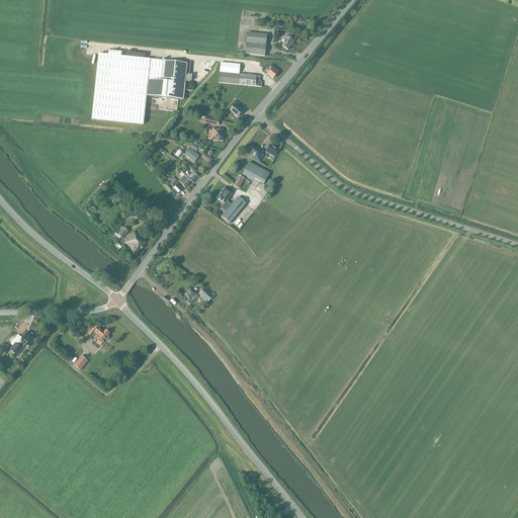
[(267,35),(247,33),(244,55),(264,57),(267,35)]
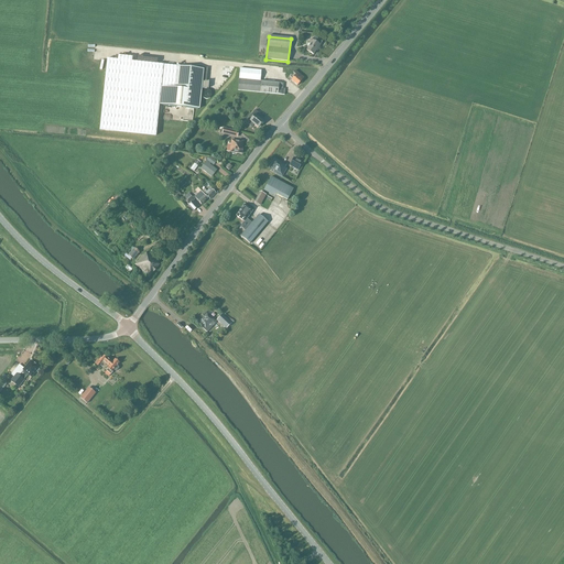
[(306,51),(314,55),(321,45),(322,42),(314,38),(313,41),(311,40),(308,43),(311,44),(306,51)]
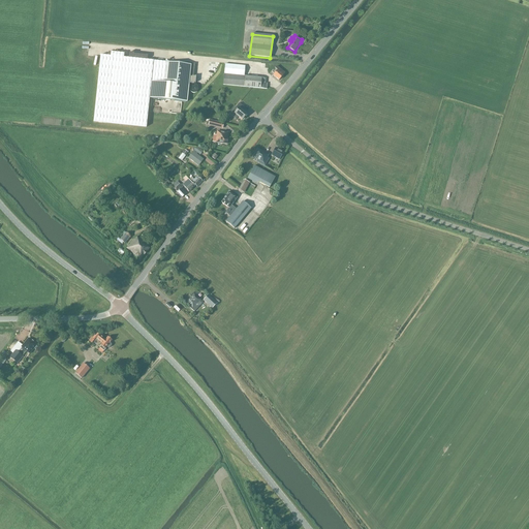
[(146,127),(149,98),(186,102),(188,84),(189,85),(189,79),(188,79),(189,75),(193,75),(195,63),(185,62),(185,64),(123,58),(124,54),(114,53),(114,57),(100,56),(93,122),(146,127)]
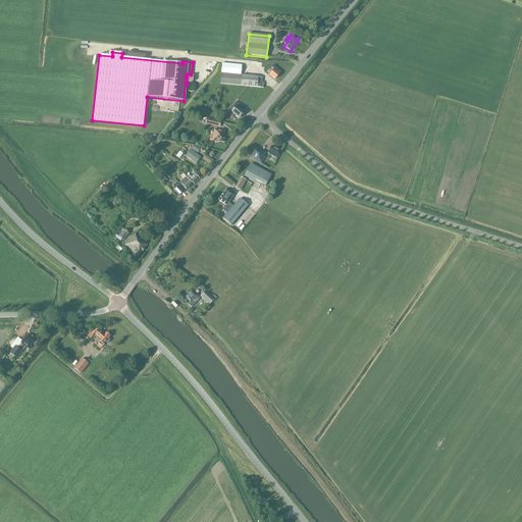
[(220,84),(263,88),(264,83),(258,82),(258,77),(241,75),(242,65),(222,63),(220,84)]
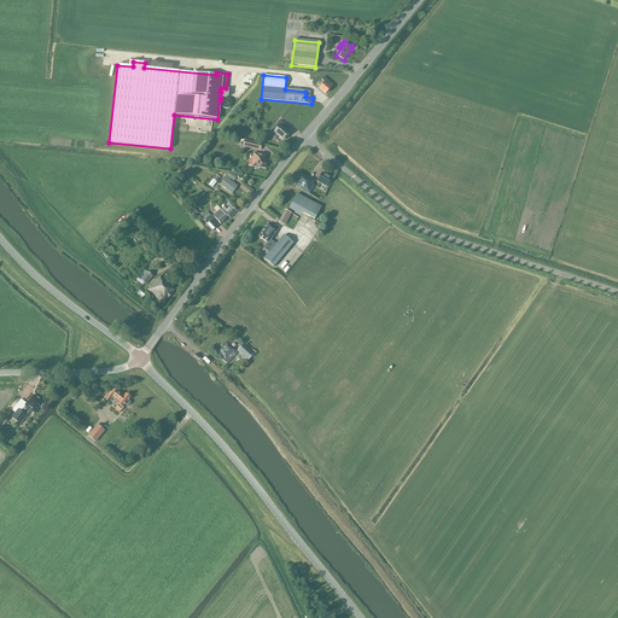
[(326,95),(333,86),(324,79),(319,85),(321,87),(320,89),(326,95)]
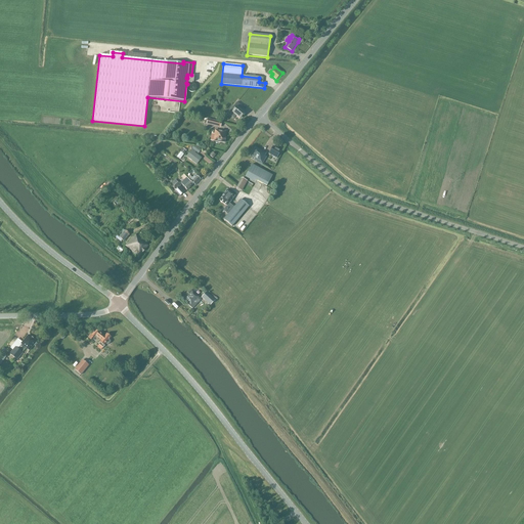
[(242,106),(236,102),(233,106),(235,108),(230,115),(233,118),(235,116),(239,119),(245,113),(239,108),(242,106)]
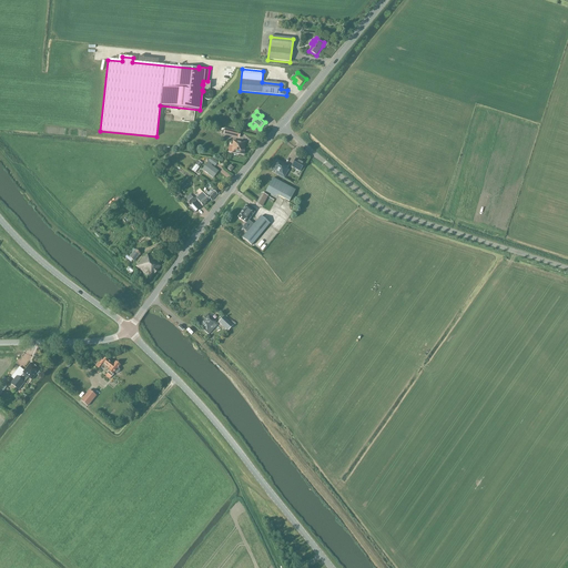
[(244,150),(244,143),(233,141),(232,145),(229,145),(227,152),(231,153),(244,154),(244,150)]
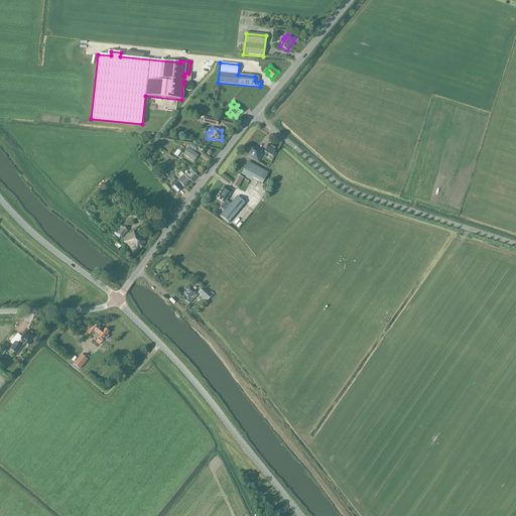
[(264,151),(272,156),(276,149),(269,144),(264,151)]
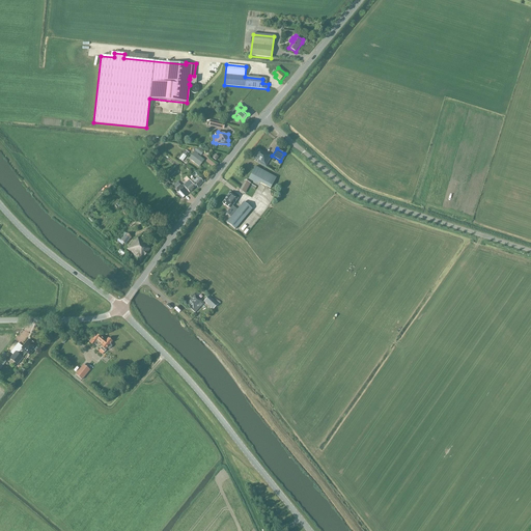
[(189,160),(199,168),(204,162),(197,156),(198,155),(201,157),(204,154),(200,150),(197,149),(189,160)]
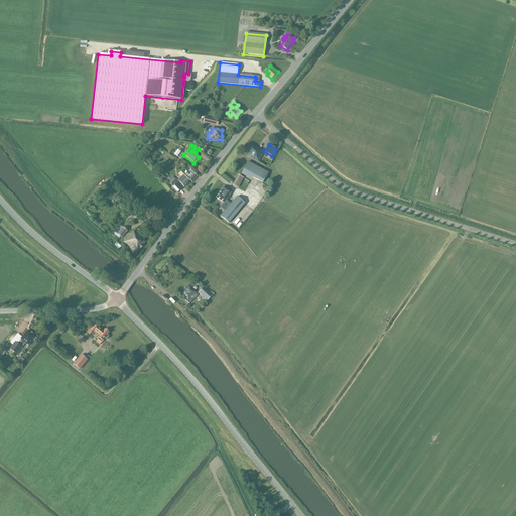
[(247,154),(257,159),(262,151),(251,146),(247,154)]
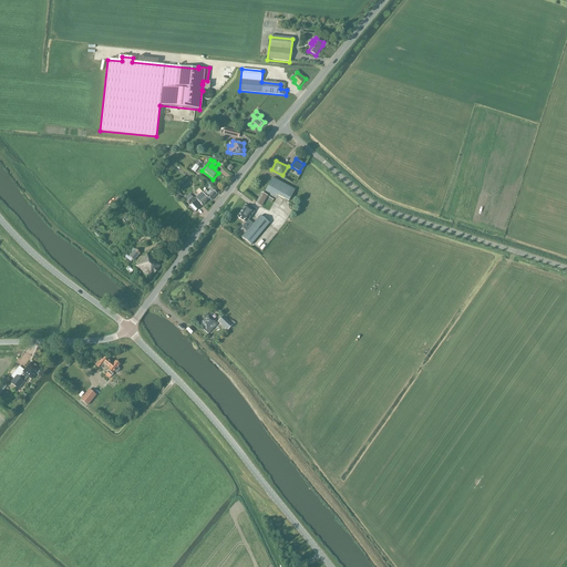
[(289,202),(295,191),(272,178),(265,192),(276,197),(277,195),(289,202)]
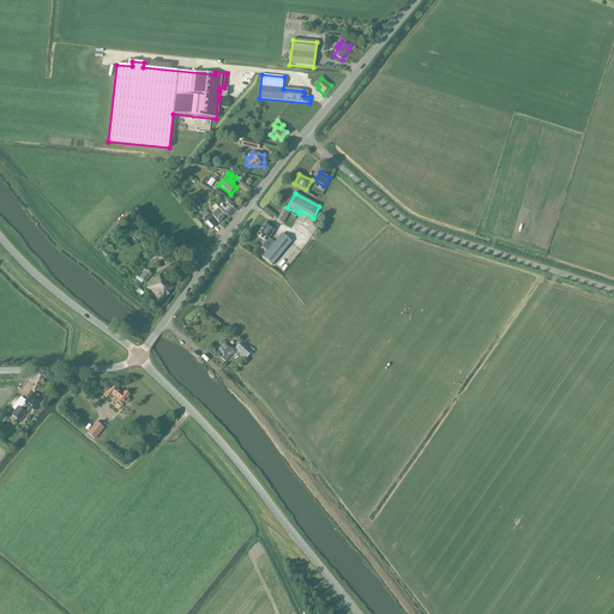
[(229,205),(226,209),(223,211),(223,212),(229,217),(235,211),(229,205)]
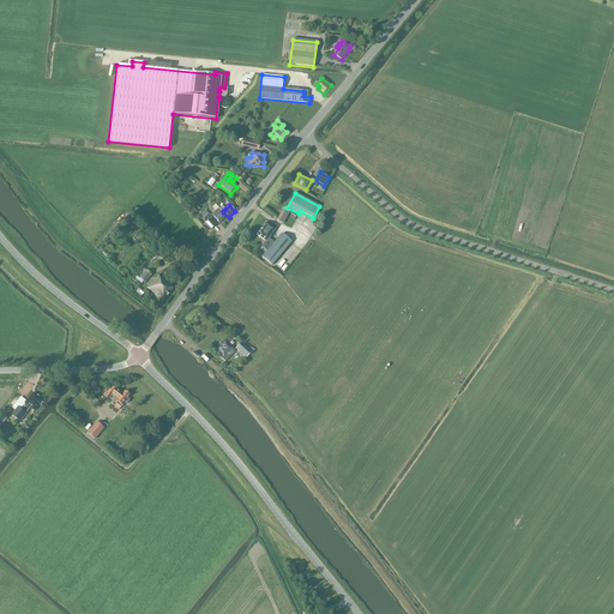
[(214,217),(220,223),(227,217),(218,209),(212,214),(211,215),(209,215),(204,218),(204,221),(206,223),(205,224),(211,230),(216,226),(211,220),(214,217)]
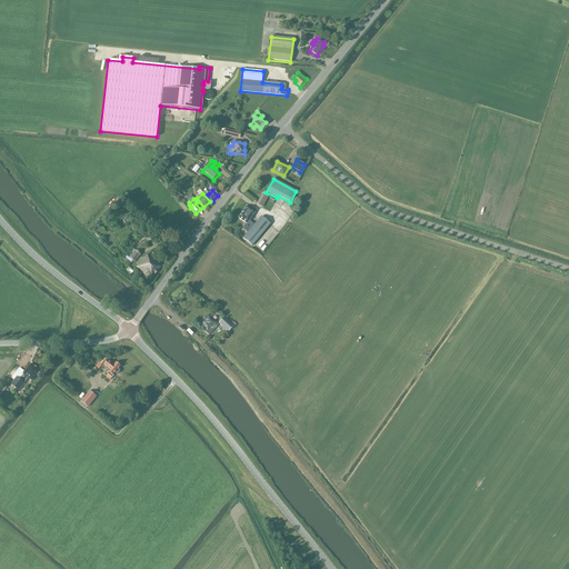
[(269,198),(269,197),(262,193),(257,205),(263,208),(270,211),(276,201),(269,198)]
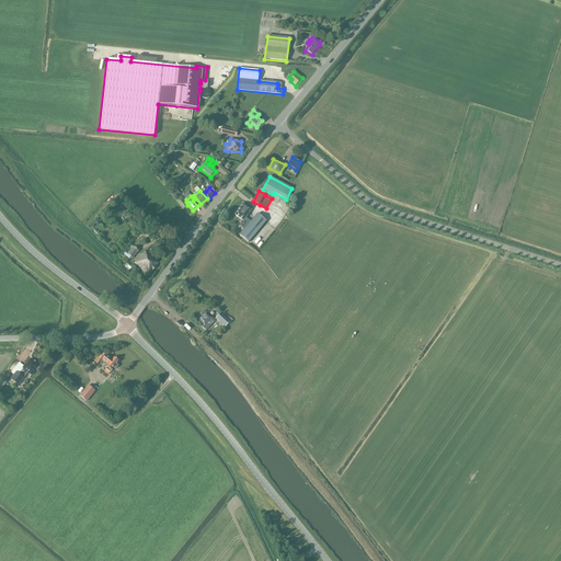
[(245,218),(251,209),(243,203),(235,214),(243,220),(245,218)]
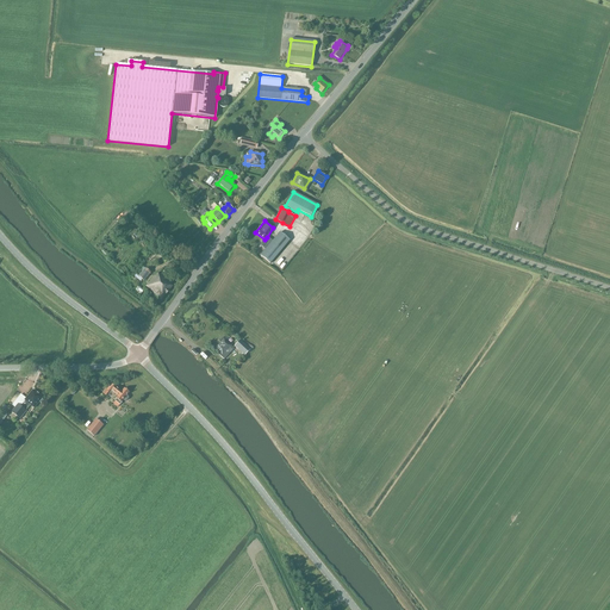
[(267,237),(265,240),(261,246),(266,249),(261,255),(271,263),(290,241),(280,232),(272,241),(267,237)]
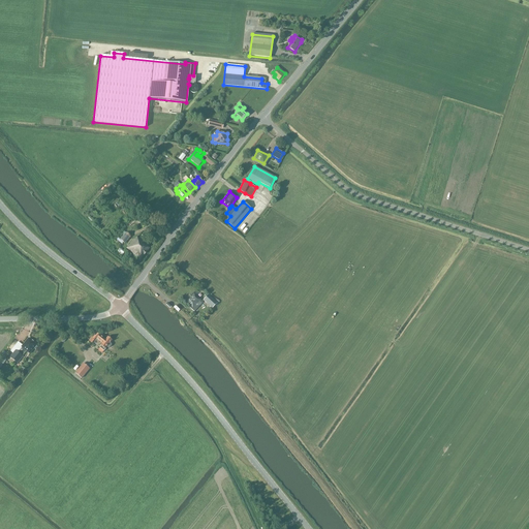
[(125,244),(130,237),(126,232),(120,240),(125,244)]
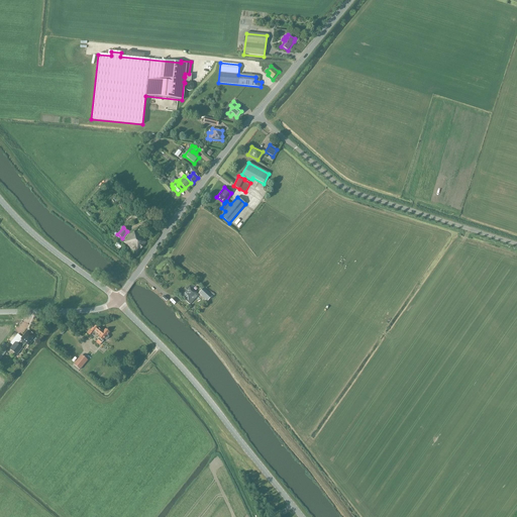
[(123,243),(136,254),(146,243),(134,232),(131,235),(130,235),(123,243)]
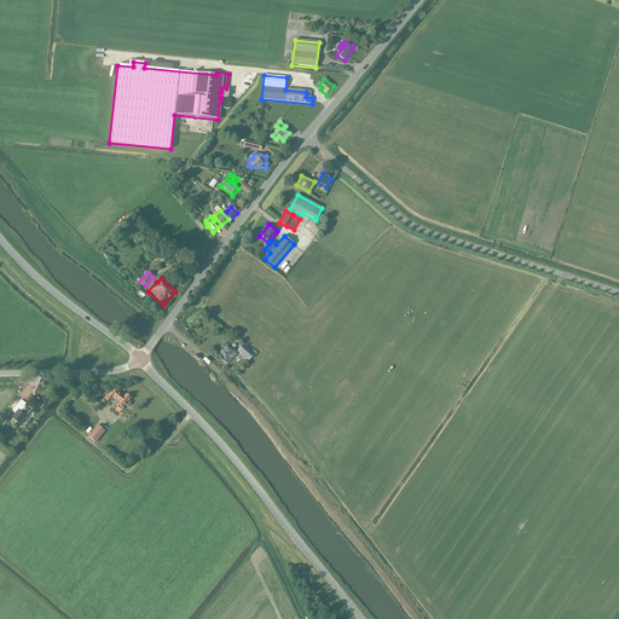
[(254,354),(243,346),(243,345),(237,352),(242,356),(243,353),(247,357),(246,358),(248,362),(254,354)]
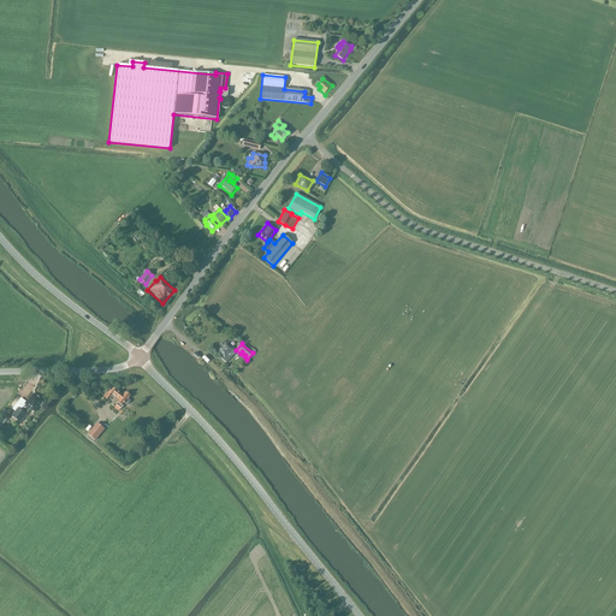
[(218,351),(218,353),(224,359),(223,360),(226,363),(236,353),(227,344),(225,347),(224,345),(220,349),(220,348),(218,351)]
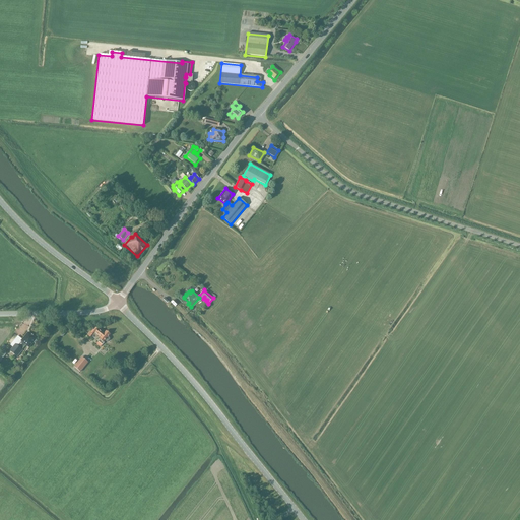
[(90,331),(87,335),(89,337),(98,329),(94,327),(90,332),(90,331)]
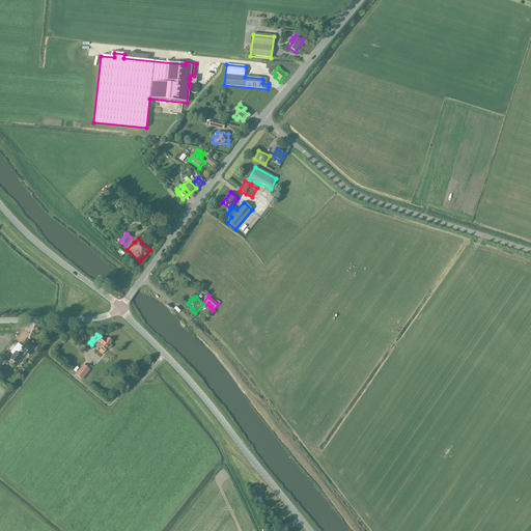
[(108,338),(106,341),(101,337),(98,341),(103,345),(102,347),(102,348),(101,350),(105,353),(107,351),(106,351),(108,348),(109,350),(110,350),(112,347),(112,346),(111,344),(113,342),(108,338)]
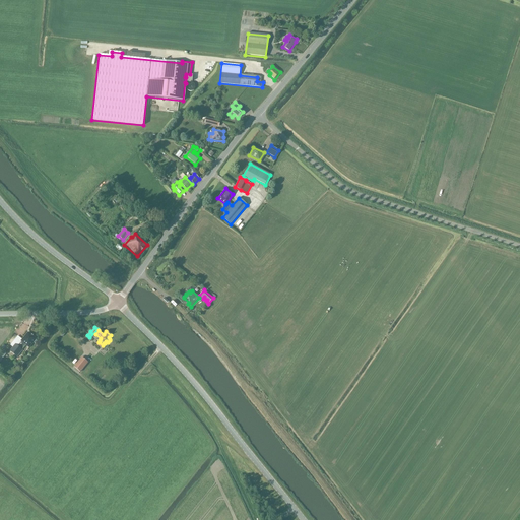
[(36,340),(36,339),(27,333),(21,341),(20,340),(10,352),(16,358),(24,346),(25,345),(27,346),(29,347),(34,342),(35,343),(36,343),(37,341),(36,340)]
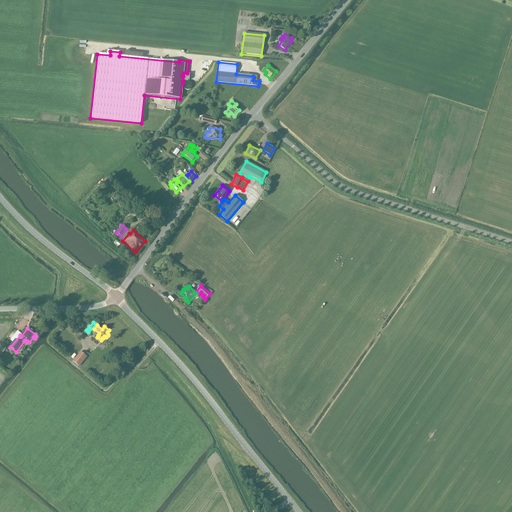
[(0,344),(0,348),(4,351),(8,345),(6,344),(8,343),(4,340),(0,344)]
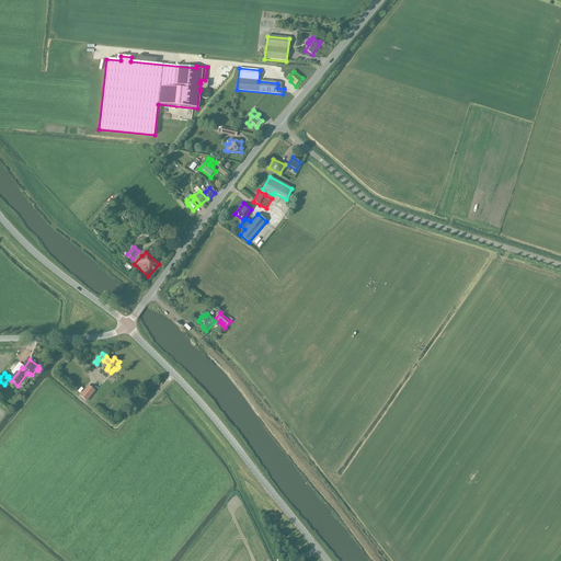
[(81,397),(88,402),(96,392),(89,387),(81,397)]
